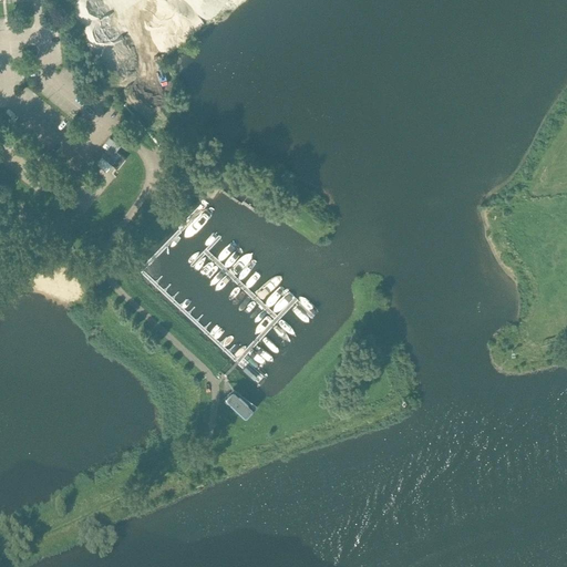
[(27,86),(19,95),(23,99),(27,95),(35,104),(40,99),(27,86)]
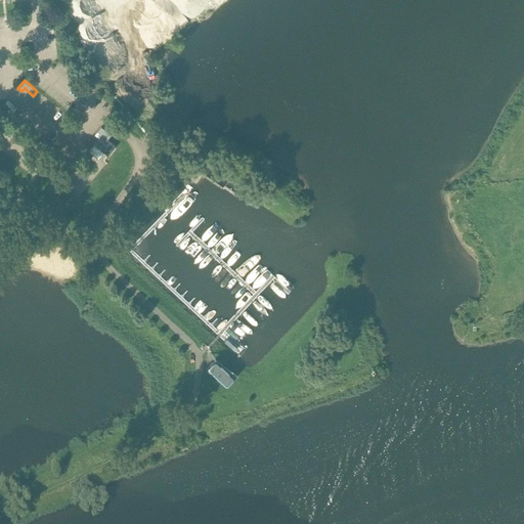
[(97,131),(94,134),(98,138),(101,134),(107,139),(111,134),(101,126),(97,131)]
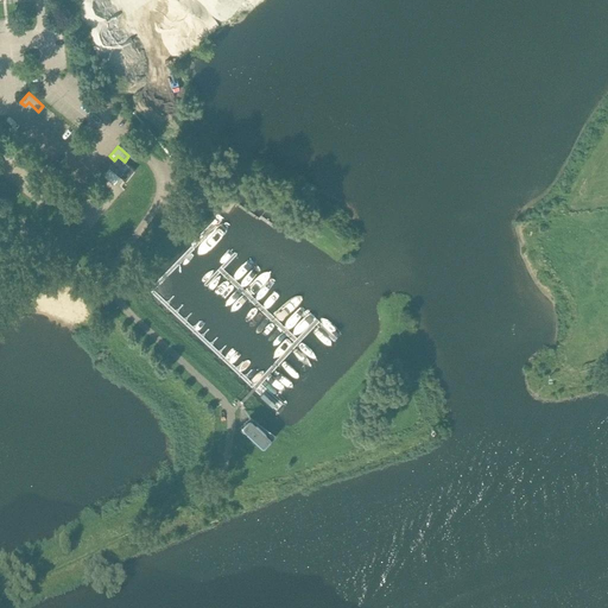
[(130,165),(125,162),(118,156),(114,160),(108,168),(120,176),(130,165)]
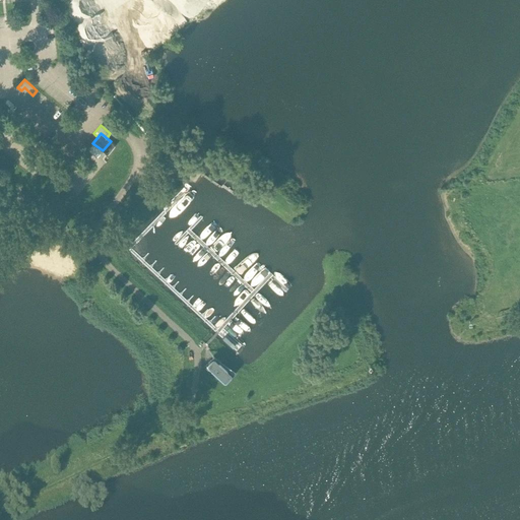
[(192,201),(181,190),(140,234),(151,244),(192,201)]
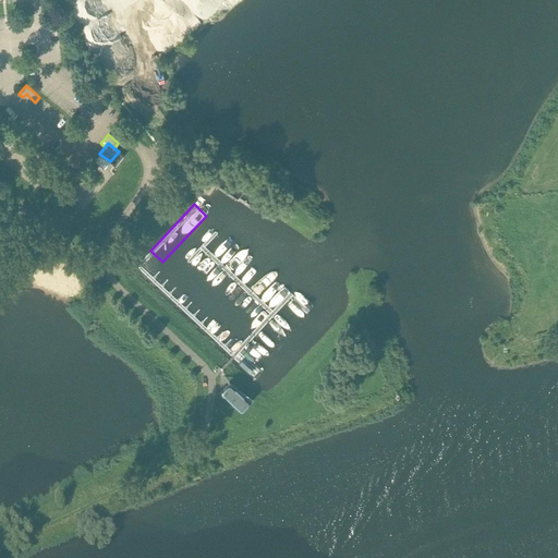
[(233,389),(230,386),(229,385),(228,386),(223,390),(223,391),(241,408),(242,408),(246,402),(246,401),(242,398),(244,396),(235,388),(233,389)]
